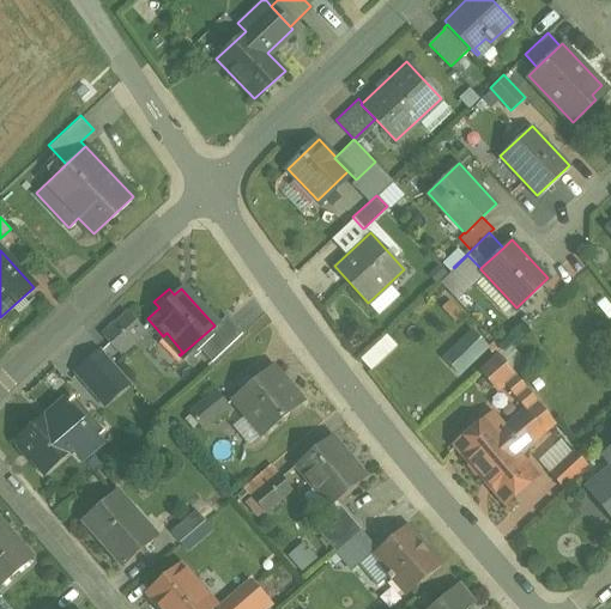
[(128,314),(115,324),(114,323),(102,334),(118,351),(143,329),(128,314)]
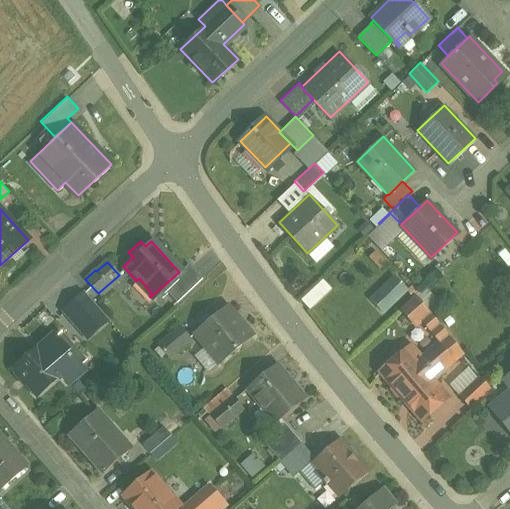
[(335,286),(321,268),(297,288),(311,305),(335,286)]
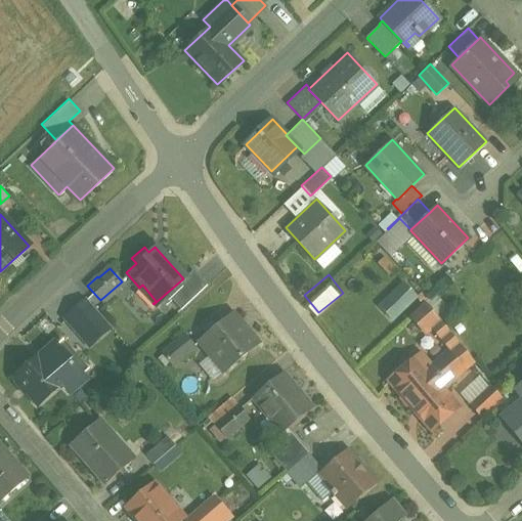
[(403,281),(385,300),(397,312),(416,295),(403,281)]
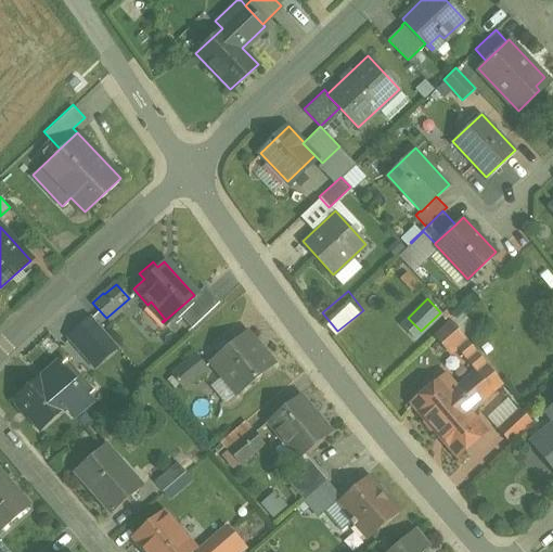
[(477,370),(457,387),(445,374),(412,402),(457,454),(485,431),(467,410),(501,382),(450,318),(431,337),(439,347),(457,346),(477,370)]
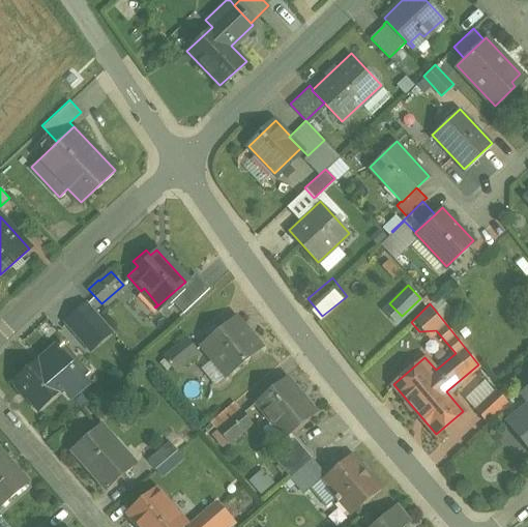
[(68,312),(57,322),(54,319),(33,339),(45,352),(66,331),(75,341),(86,330),(68,312)]
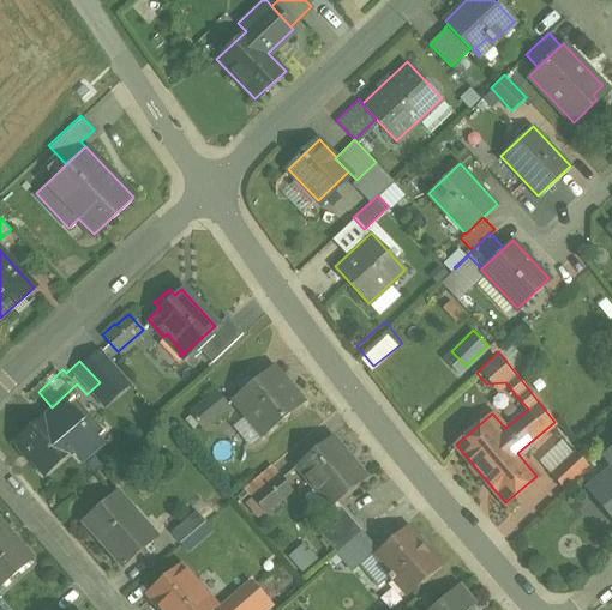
[(287,387),(271,368),(274,367),(273,366),(232,400),(245,417),(247,415),(262,432),(261,434),(261,435),(303,400),(289,385),(287,387)]
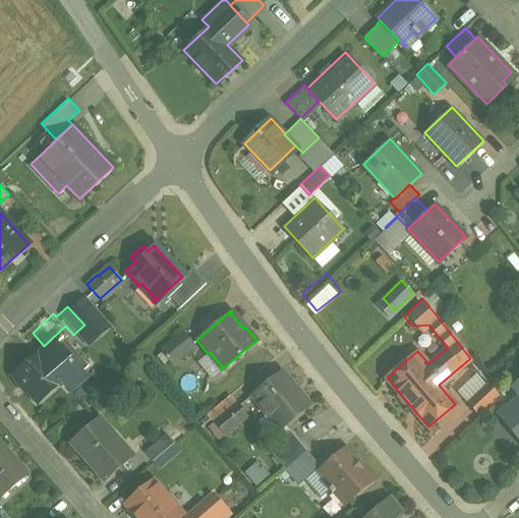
[(193,344),(183,332),(160,351),(171,363),(193,344)]
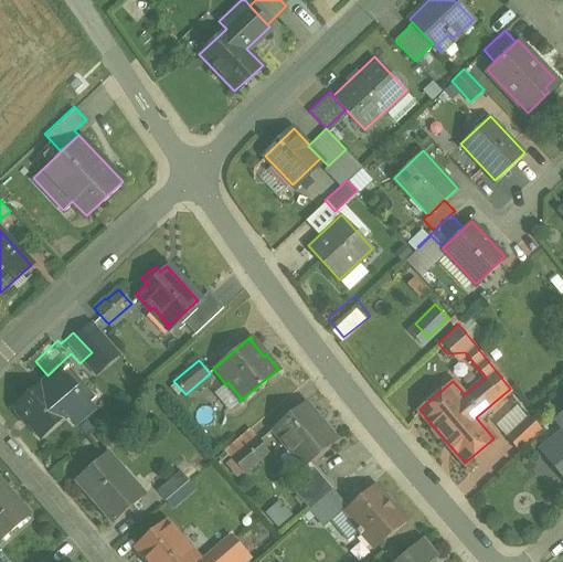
[(50,391),(42,382),(13,406),(40,436),(67,412),(76,422),(92,409),(65,377),(50,391)]
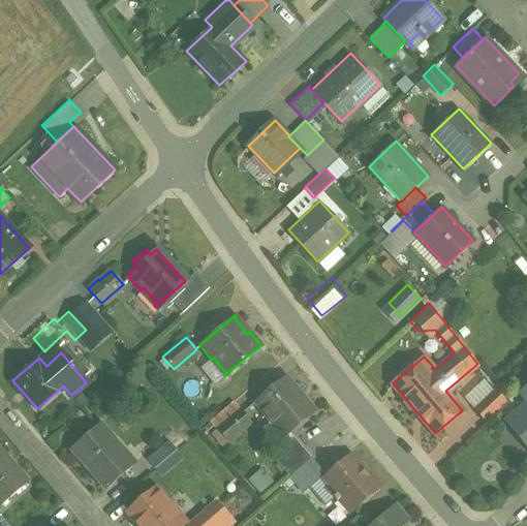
[(285,376),(254,401),(284,436),(314,411),(285,376)]
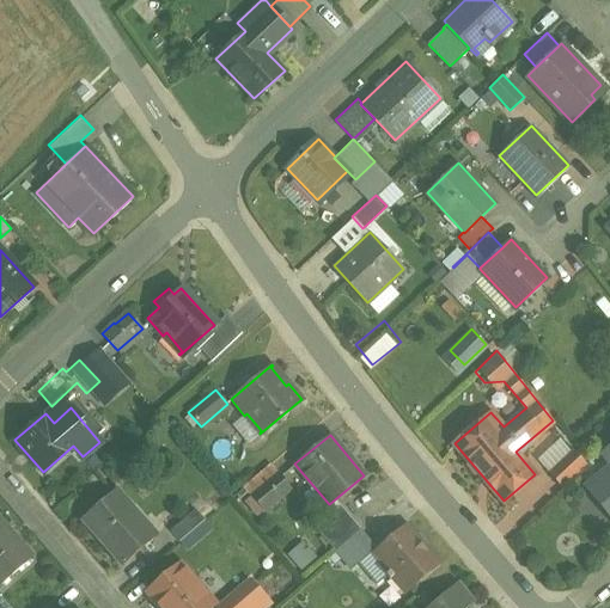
[(573,448),(549,472),(562,486),(586,464),(573,448)]
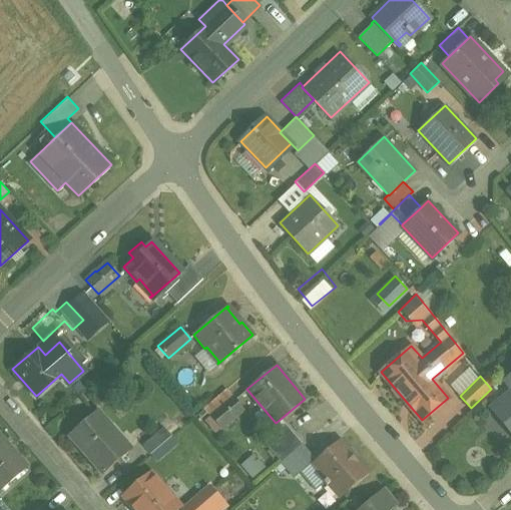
[(510,393),(499,403),(510,418),(505,423),(510,430),(510,393)]
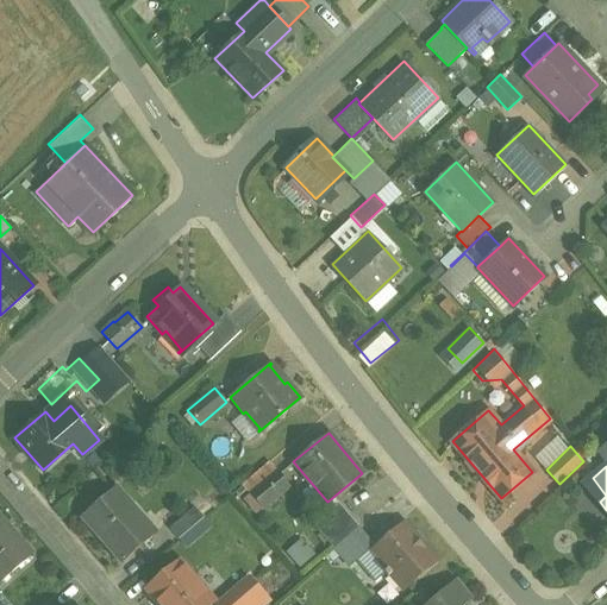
[(274,471),(248,493),(261,508),(287,485),(274,471)]
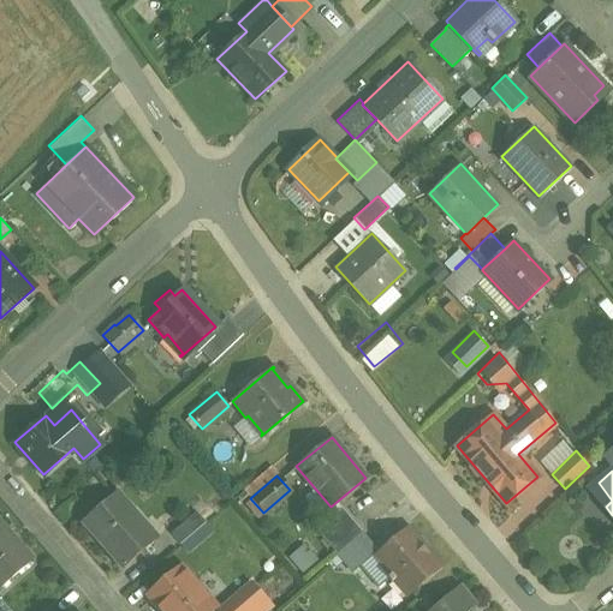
[(155,538),(115,492),(97,508),(101,511),(88,522),(84,519),(83,520),(124,565),(155,538)]
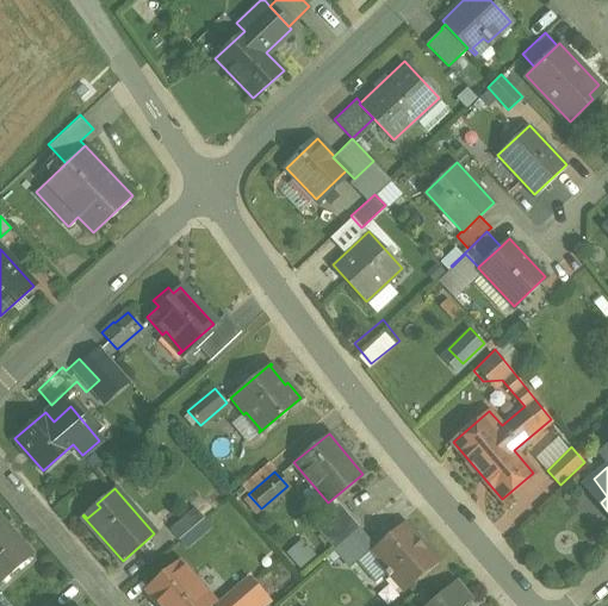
[(359,526),(337,503),(312,524),(334,549),(359,526)]
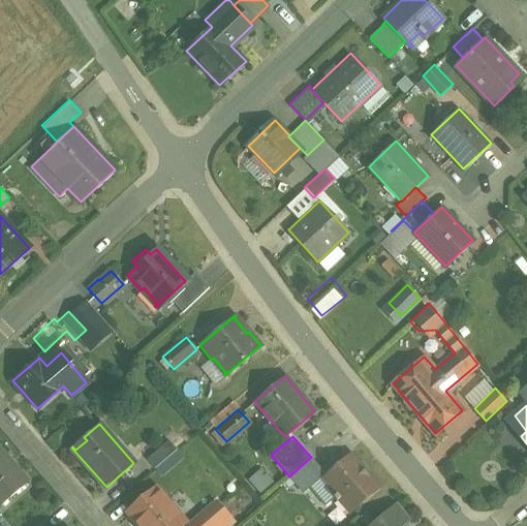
[(167,439),(146,459),(154,468),(176,449),(167,439)]
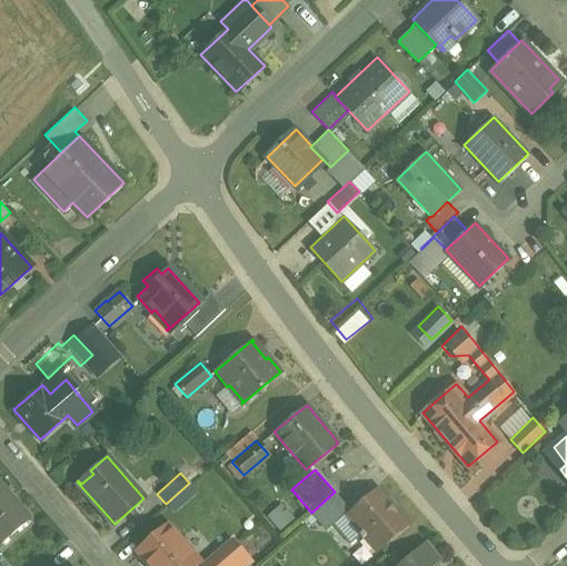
[(0,542),(27,519),(0,487),(0,542)]
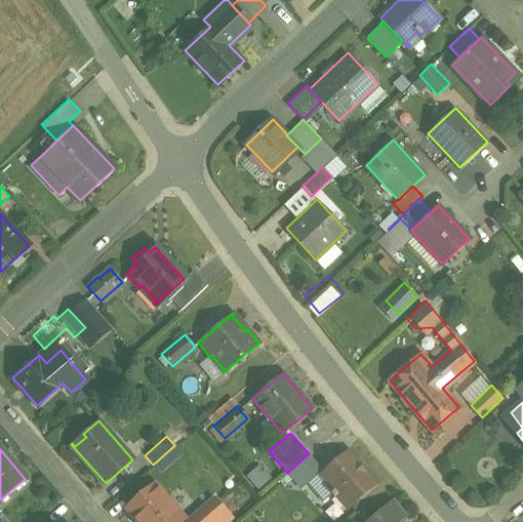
[(348,450),(320,474),(320,475),(322,474),(335,488),(333,490),(348,508),(375,484),(348,450)]
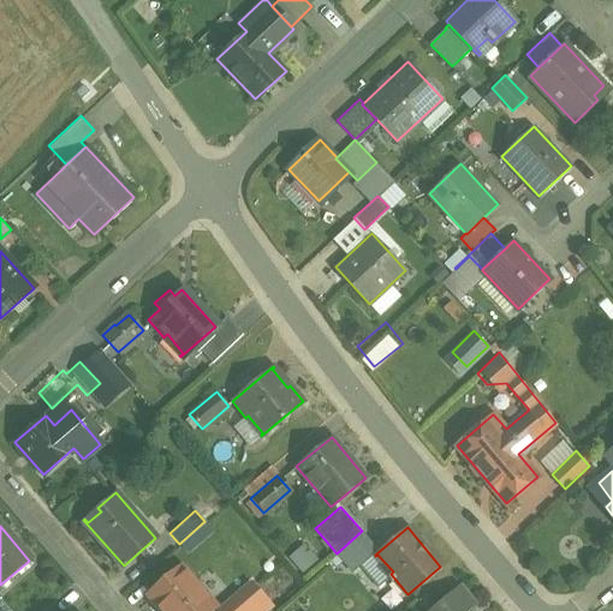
[(373,544),(362,531),(337,553),(347,565),(373,544)]
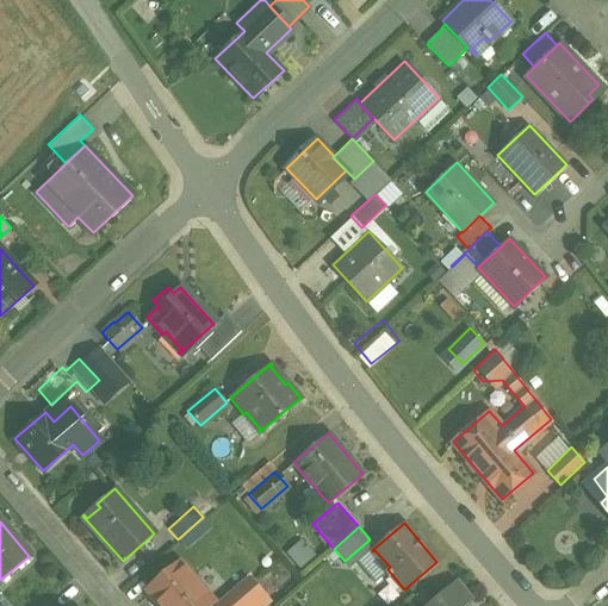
[(309,538),(292,548),(302,564),(318,555),(309,538)]
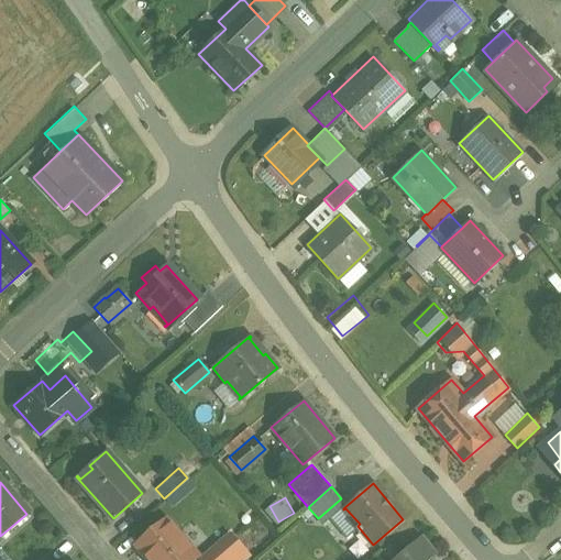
[(191,559),(197,556),(165,519),(135,545),(147,559),(191,559)]
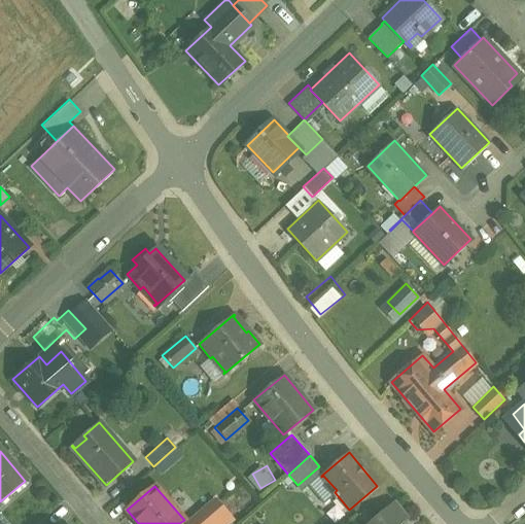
[(397,523),(405,519),(391,503),(366,523),(397,523)]
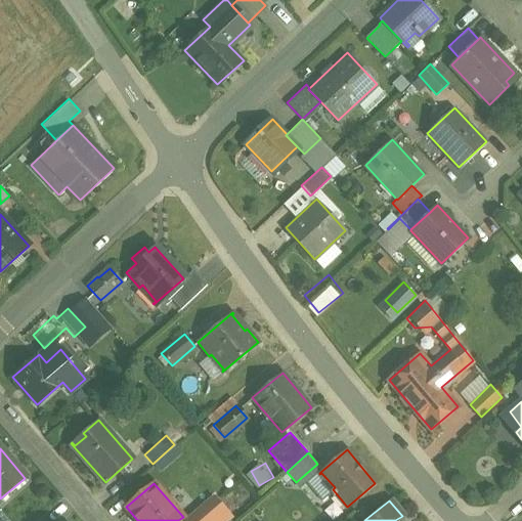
[(208,504),(187,520),(216,520),(215,519),(219,516),(208,504)]
